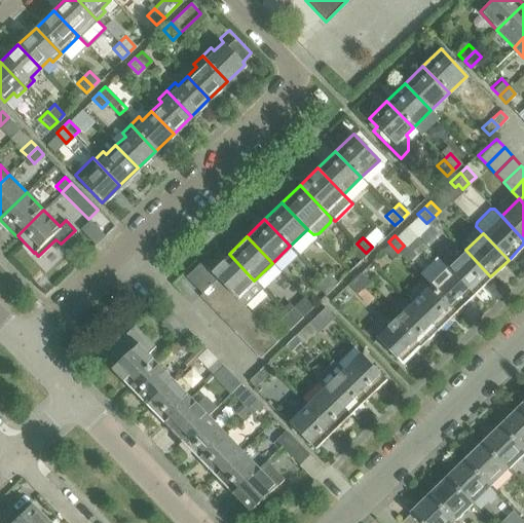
[(398,252),(388,241),(381,249),(390,258),(398,252)]
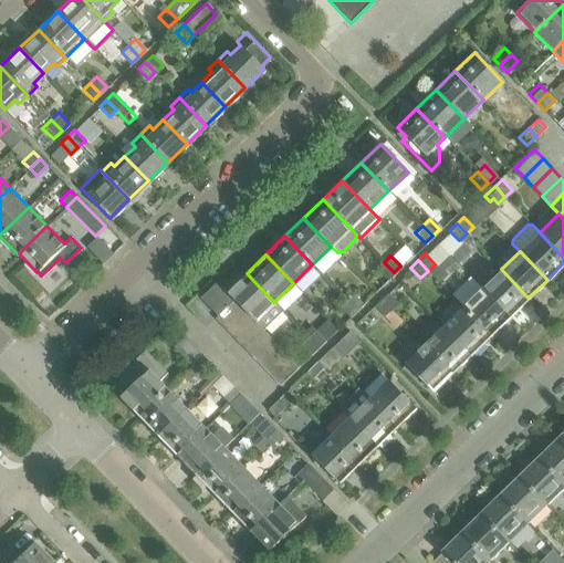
[(394,272),(384,262),(377,269),(387,279),(394,272)]
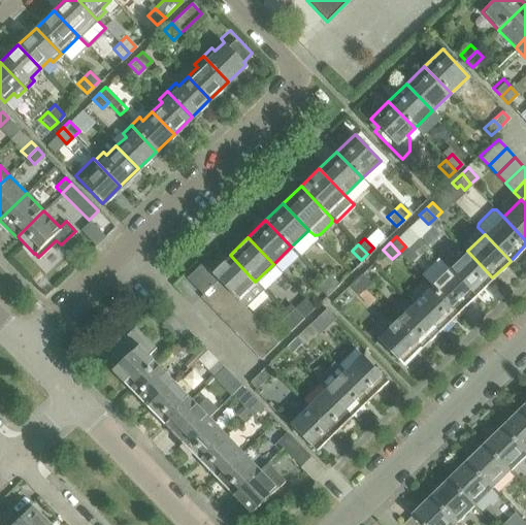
[(492,277),(467,251),(449,268),(474,295),(492,277)]
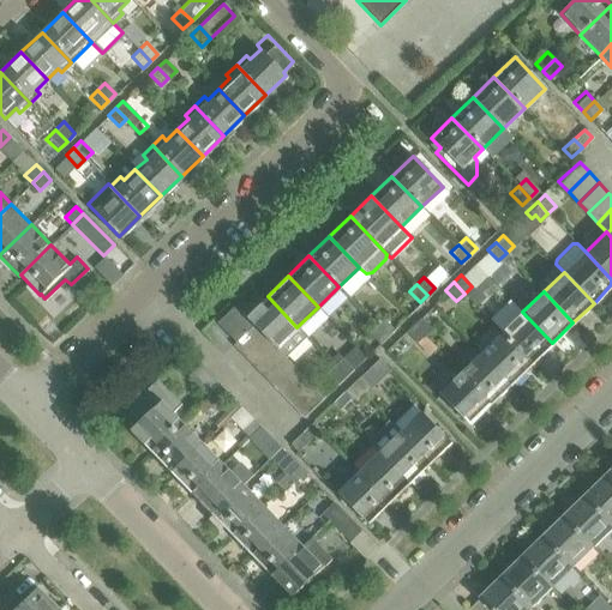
[(235,302),(216,321),(234,339),(252,322),(252,321),(285,355),(306,336),(297,327),(268,296),(247,315),(235,302)]
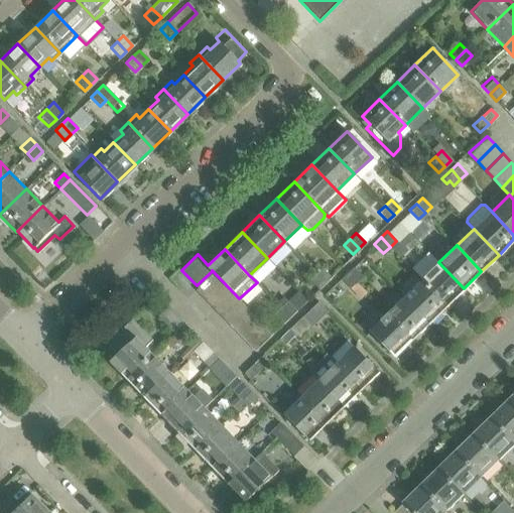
[(464,288),(438,262),(420,279),(445,305),(464,288)]
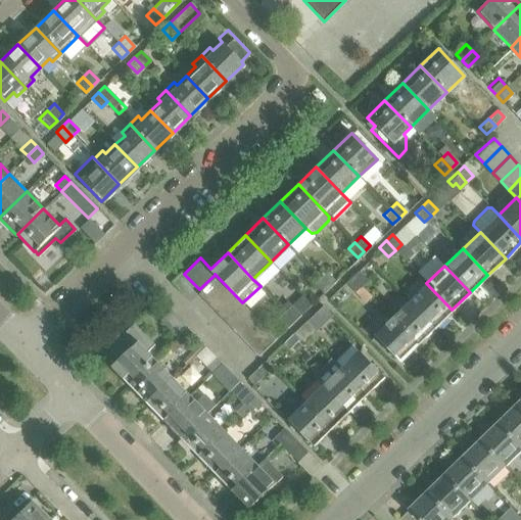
[(366,278),(357,269),(350,275),(360,284),(366,278)]
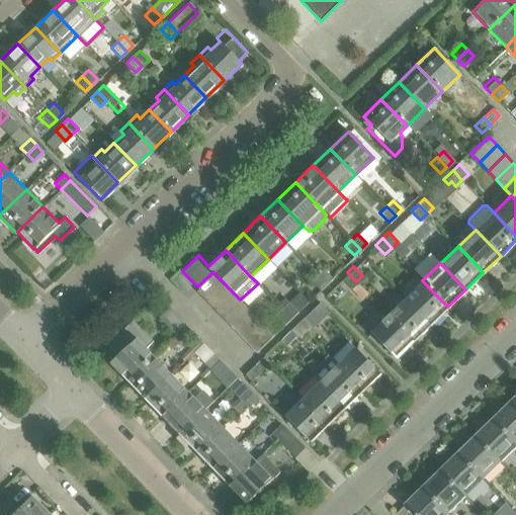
[(332,277),(323,267),(316,274),(325,283),(332,277)]
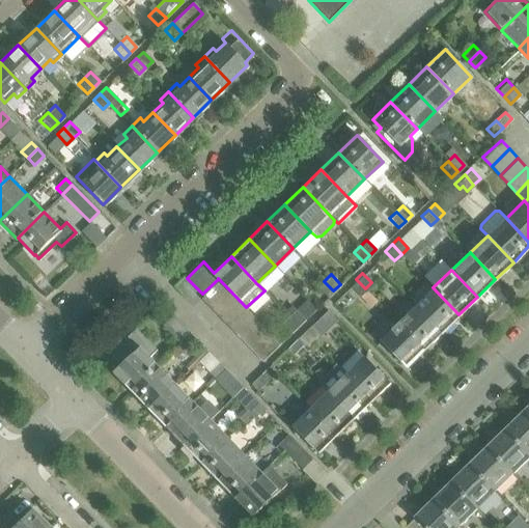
[(226,288),(218,279),(199,297),(207,306),(226,288)]
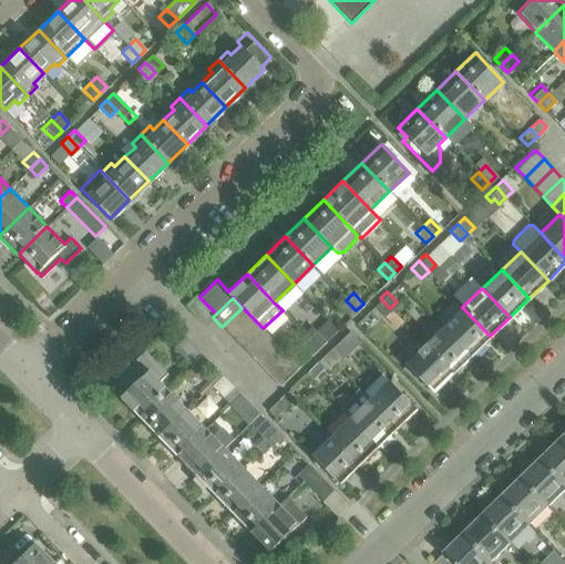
[(390,308),(380,298),(372,305),(382,315),(390,308)]
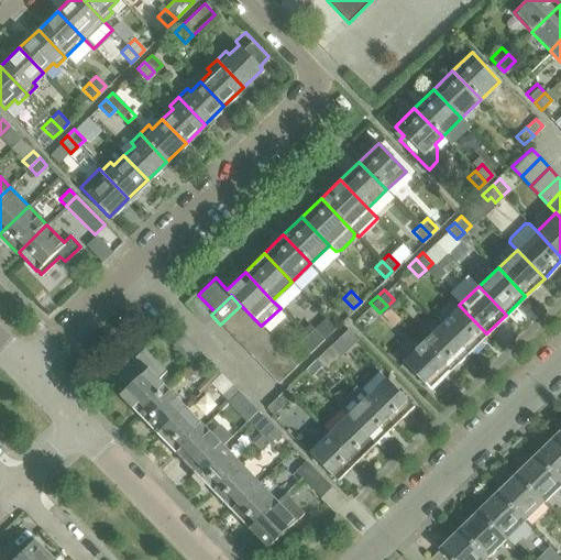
[(353,308),(343,298),(337,305),(347,315),(353,308)]
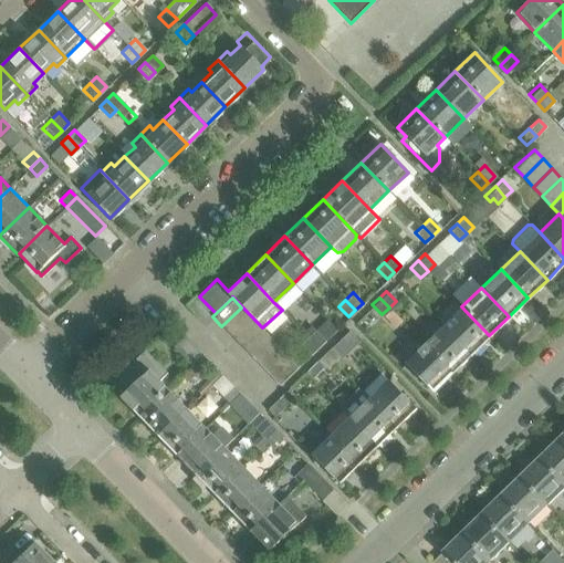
[(489,335),(461,306),(442,325),(470,354),(489,335)]
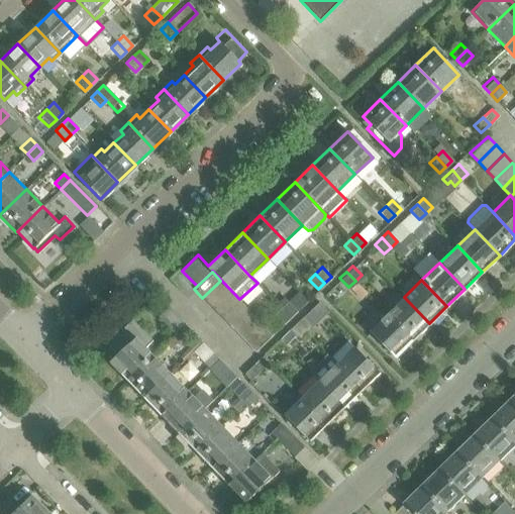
[(229,289),(220,281),(202,298),(211,307),(229,289)]
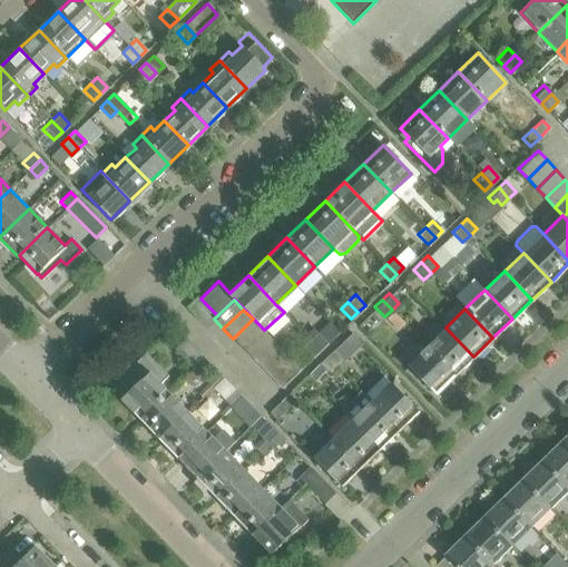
[(262,329),(253,319),(233,339),(242,349),(262,329)]
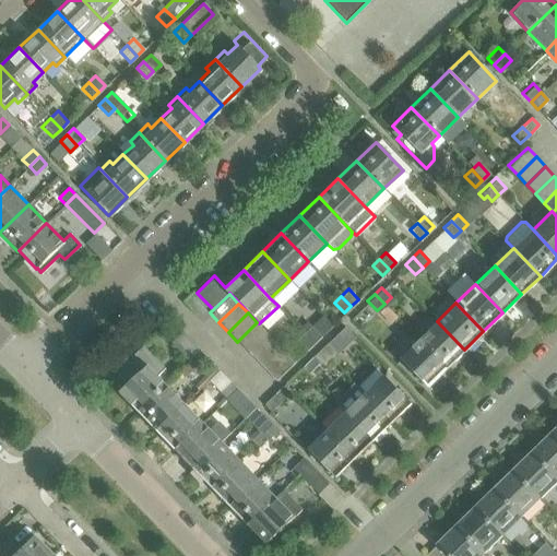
[(464,350),(437,321),(418,340),(445,367),(464,350)]
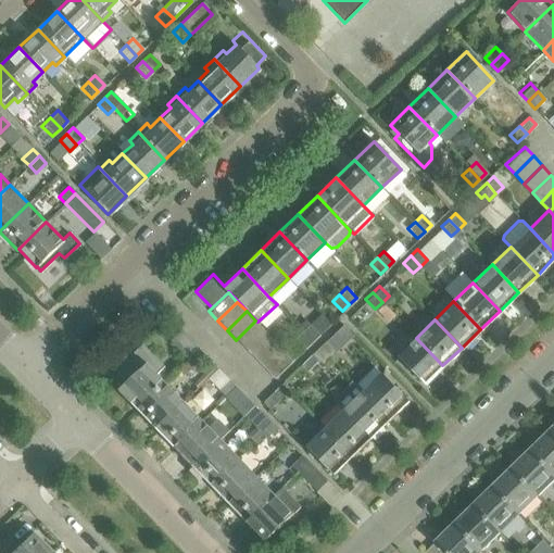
[(246,349),(265,330),(255,321),(236,340),(246,349)]
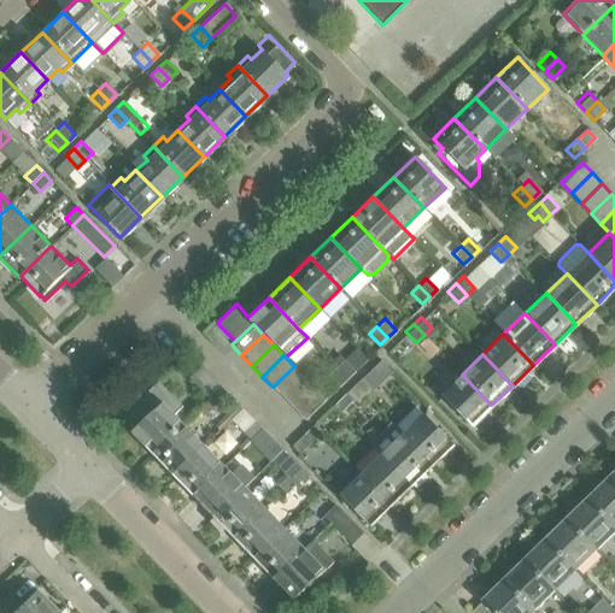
[(353,370),(343,359),(335,366),(346,377),(353,370)]
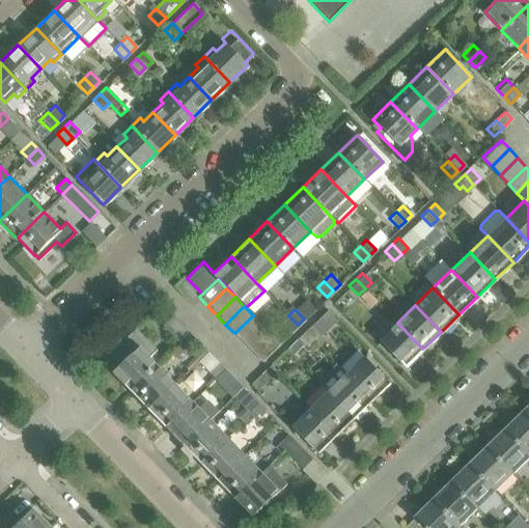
[(261,324),(253,315),(234,333),(244,342),(261,324)]
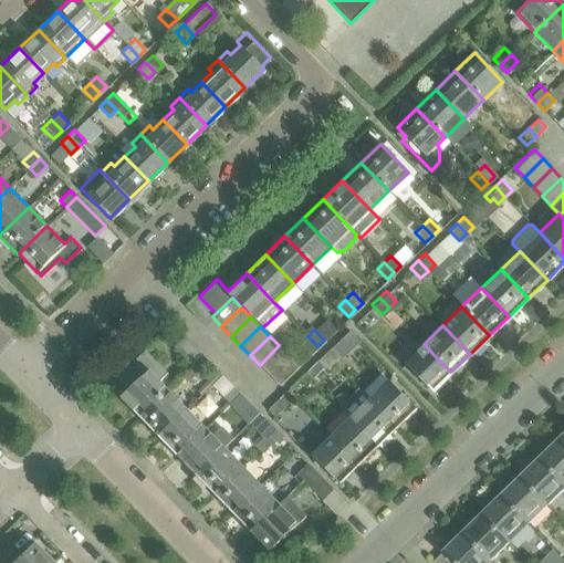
[(317,346),(307,336),(300,343),(310,353),(317,346)]
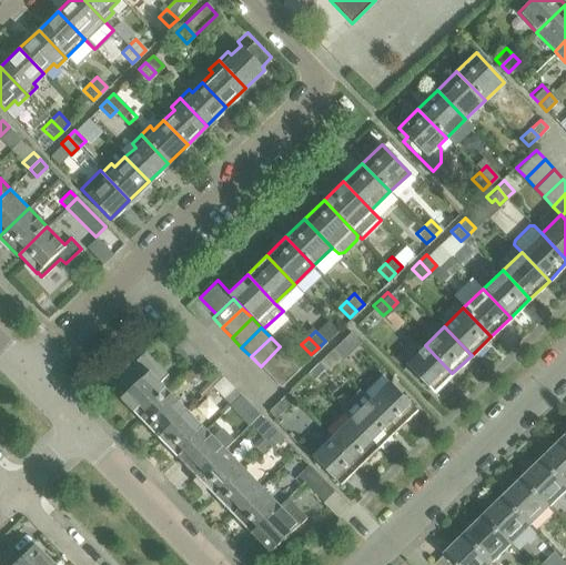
[(452,373),(425,345),(405,363),(433,392),(452,373)]
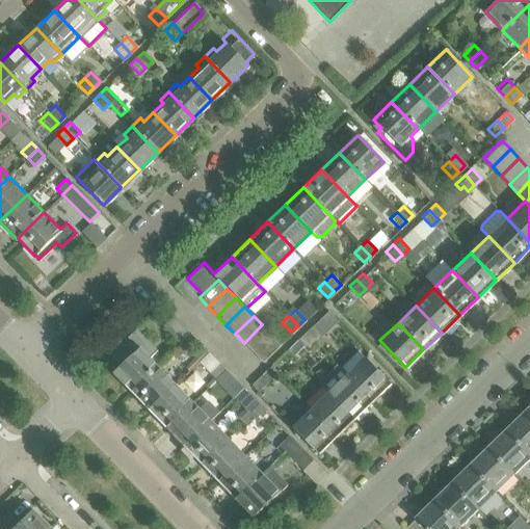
[(271,334),(262,324),(244,343),(253,352),(271,334)]
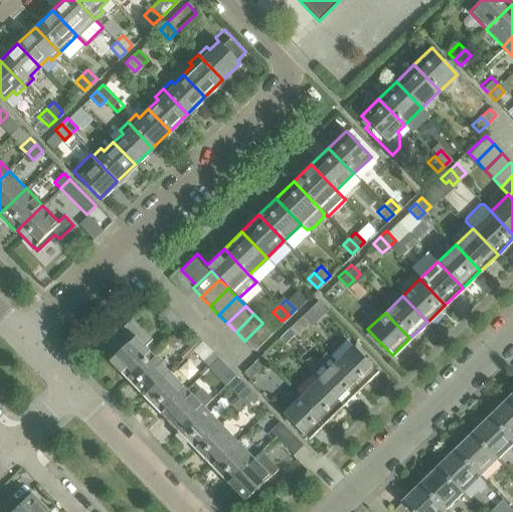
[(309,323),(300,314),(294,320),(303,329),(309,323)]
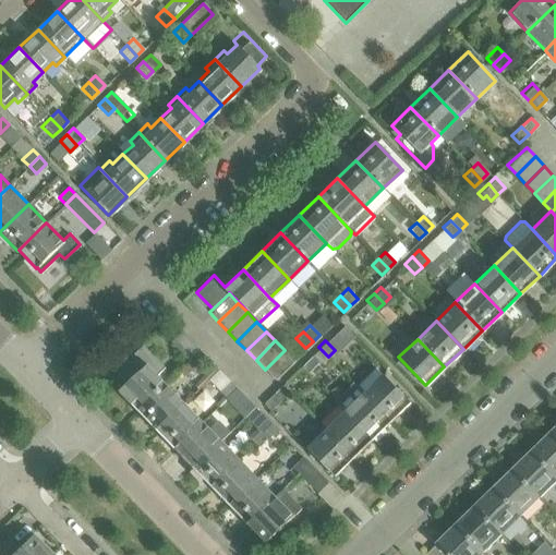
[(118,390),(136,409),(165,382),(157,373),(164,366),(143,344),(110,375),(121,387),(118,390)]
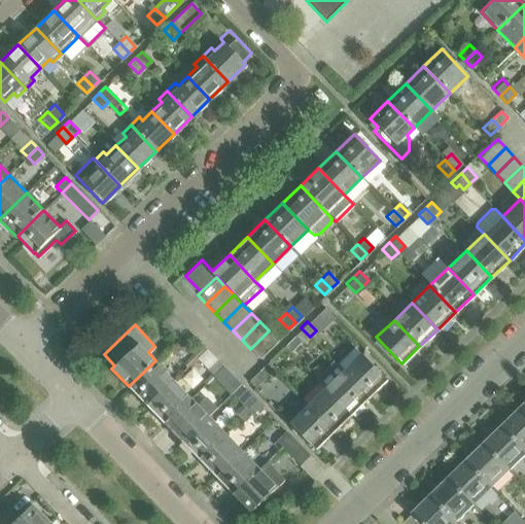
[(186,345),(196,336),(188,327),(178,338),(186,345)]
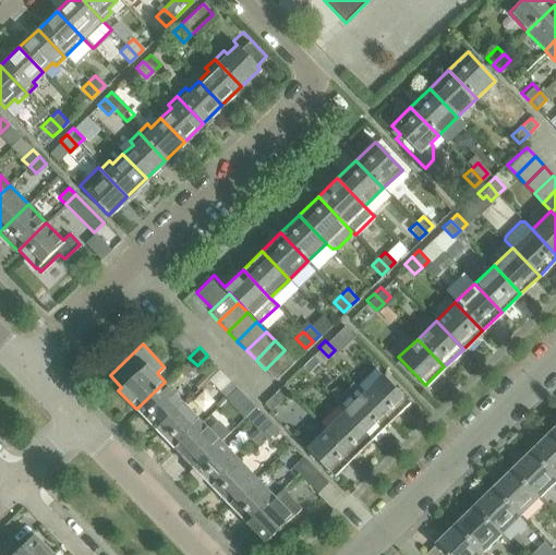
[(328,357),(318,347),(312,353),(322,364),(328,357)]
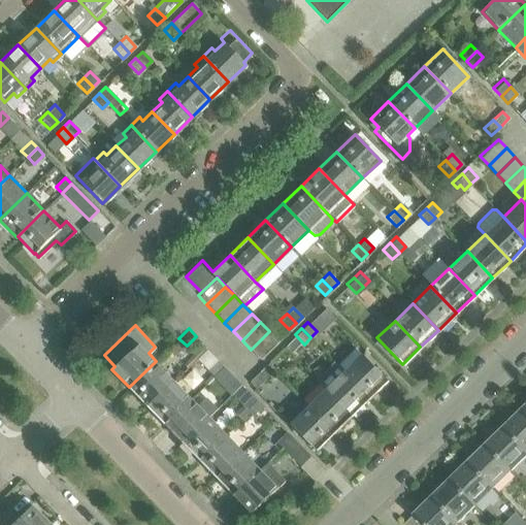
[(278,340),(269,331),(251,350),(260,358),(278,340)]
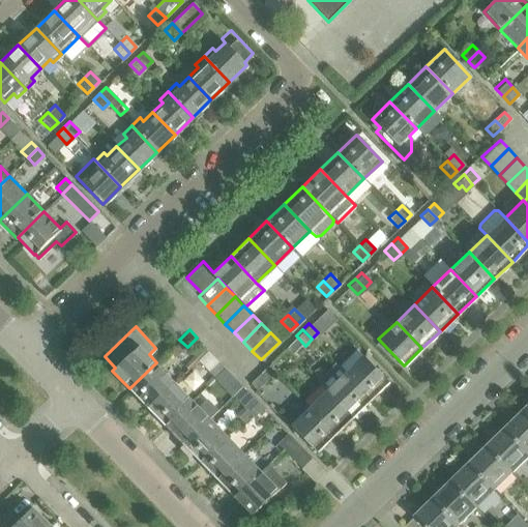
[(344,372),(370,400),(387,382),(361,355),(344,372)]
